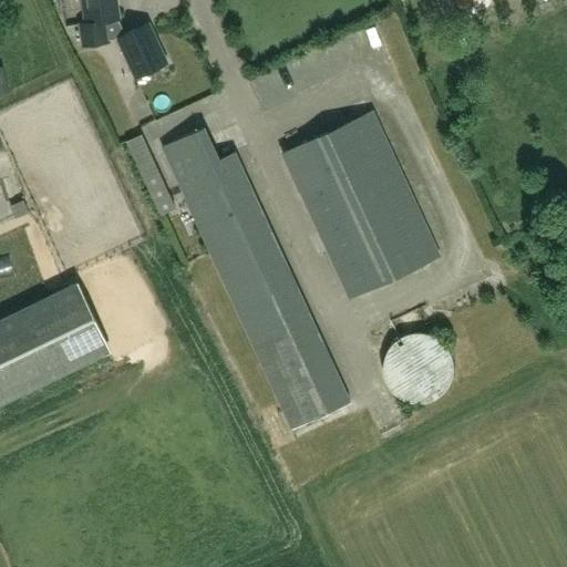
[(115,0),(81,0),(84,20),(79,21),(82,44),(107,41),(105,20),(119,18),(115,0)]
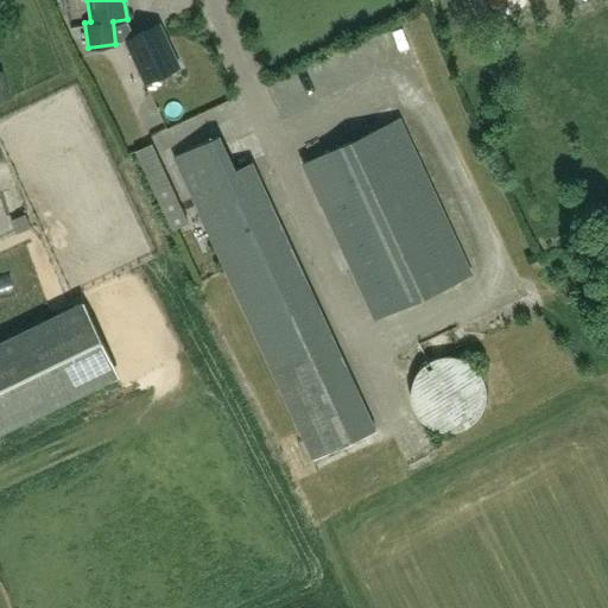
[(498,25),(483,0),(467,0),(485,32),(498,25)]
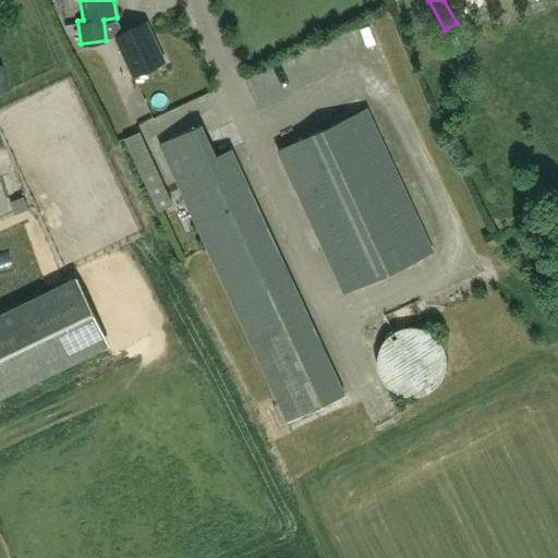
[(165,62),(159,50),(146,22),(114,36),(133,76),(165,62)]
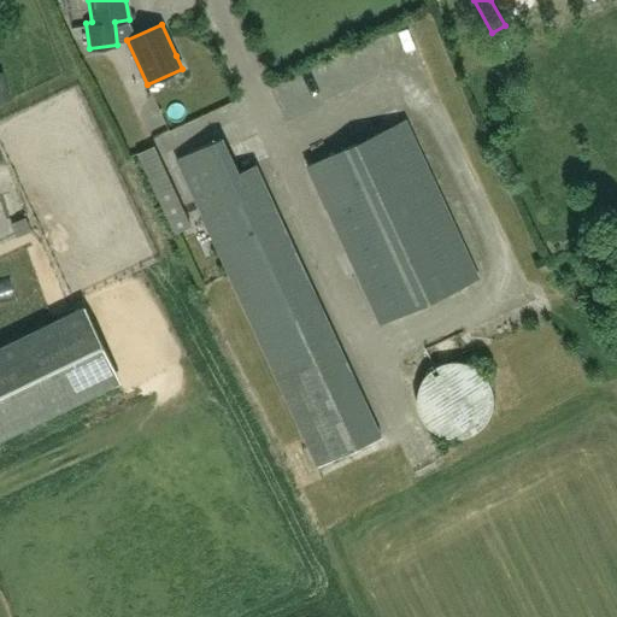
[(376,80),(382,94),(401,86),(395,71),(376,80)]
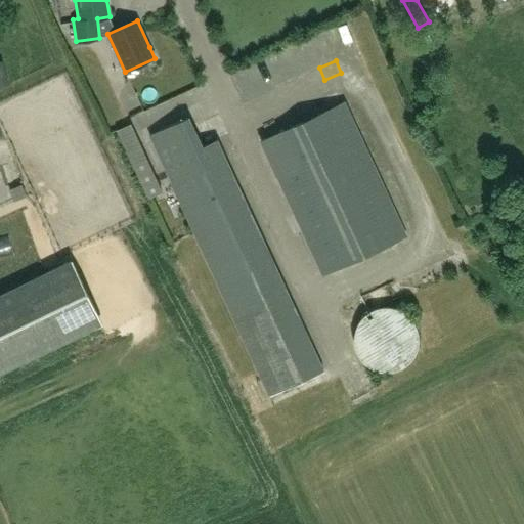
[(0,61),(0,88),(10,86),(4,61),(0,61)]
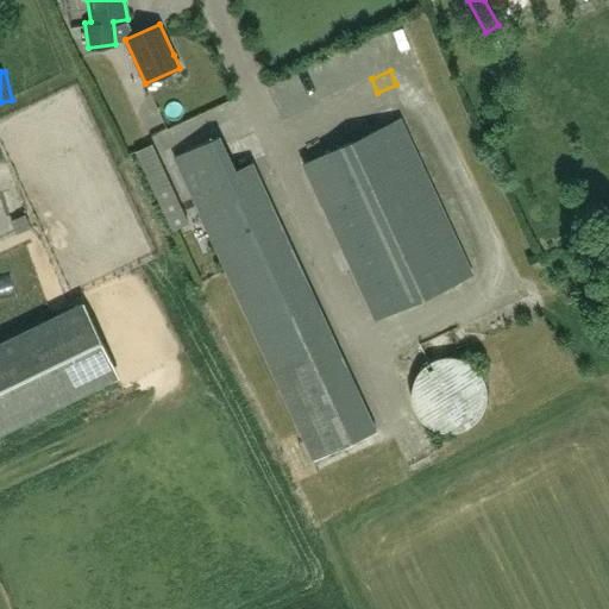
[(302,164),(375,319),(471,274),(400,119),(302,164)]
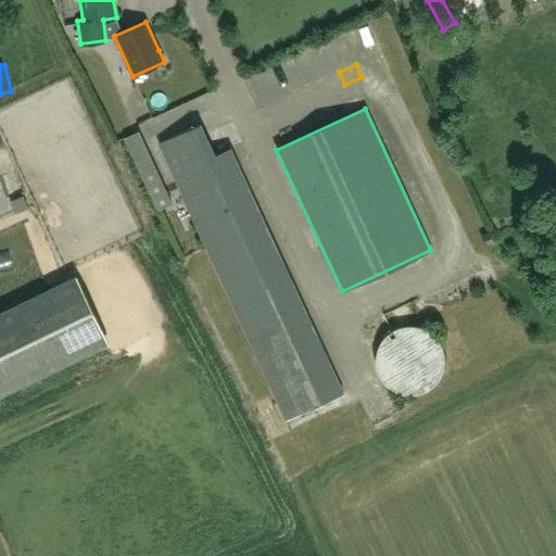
[(158,142),(286,419),(343,393),(238,167),(245,164),(236,144),(213,155),(199,124),(158,142)]
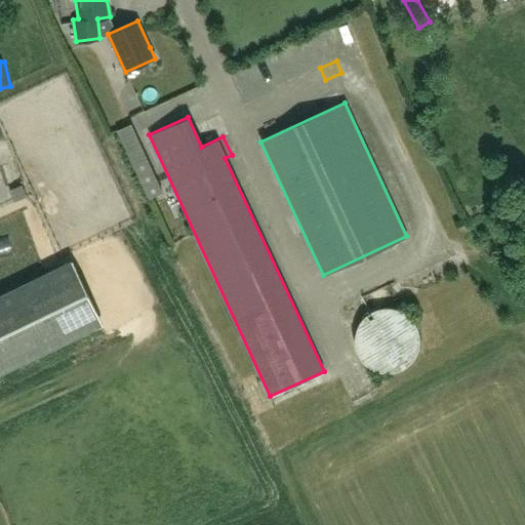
[(116,130),(146,198),(146,199),(160,193),(130,123),(116,130)]
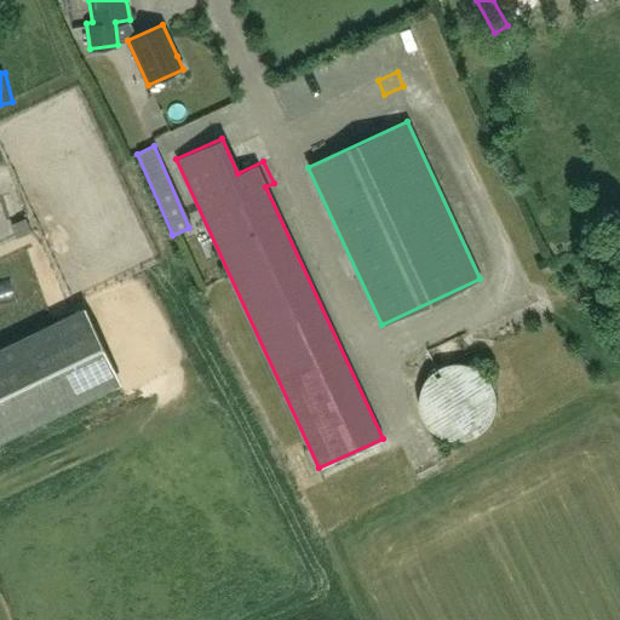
[(78,310),(0,346),(0,438),(114,385),(78,310)]
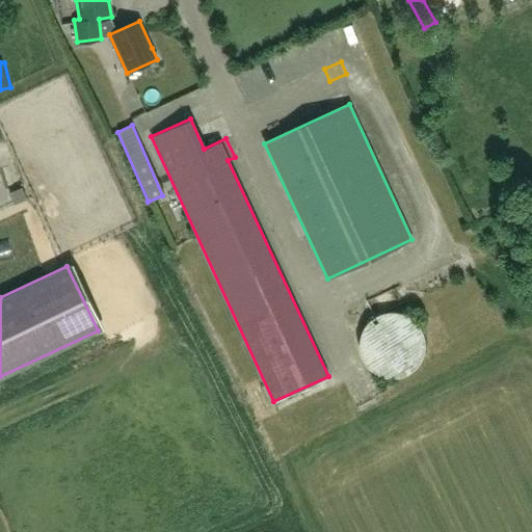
[(383,312),(372,316),(363,327),(358,340),(361,355),(371,369),(384,375),(399,375),(411,370),(421,358),(424,342),(421,327),(413,317),(399,312),(383,312)]
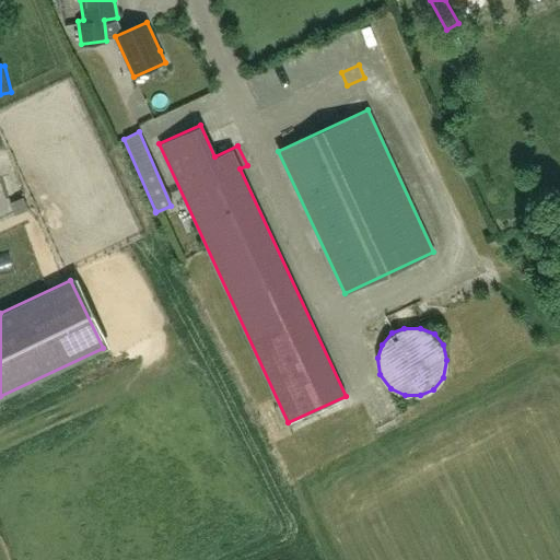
All buildings are outlined.
